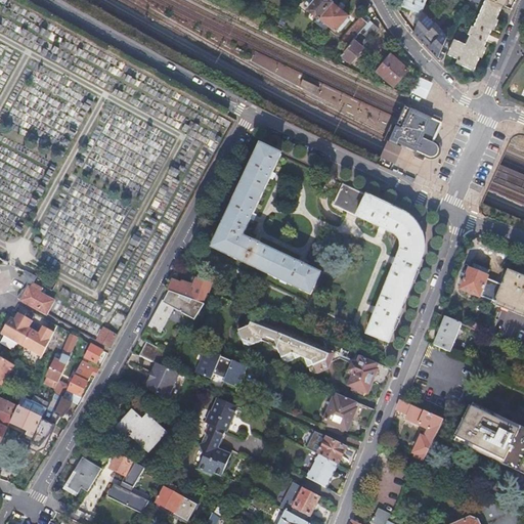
[(306,0),(305,2),(311,6),(308,10),(337,31),(339,29),(341,31),(350,19),(347,17),(350,14),(331,0),(306,0)]
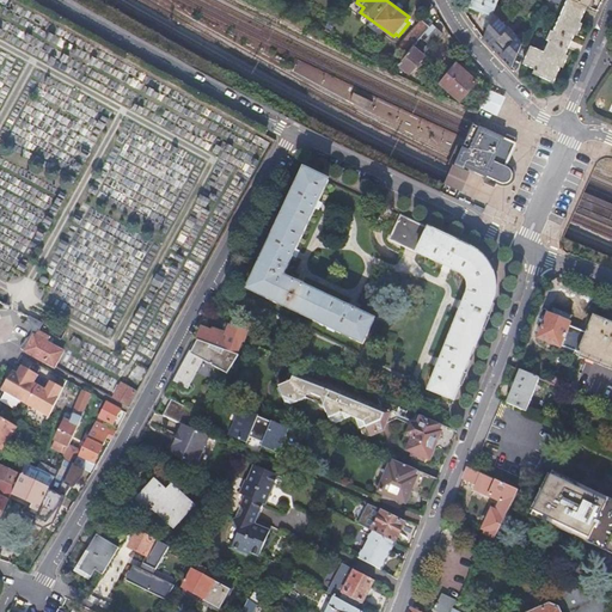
[(496,7),(499,0),(471,0),(470,5),(493,14),(496,7)]
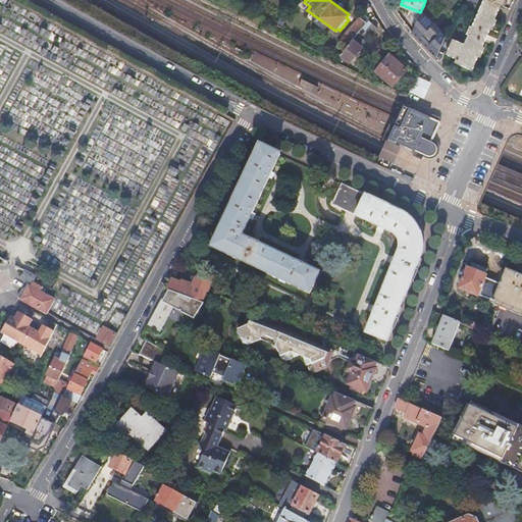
[(484,0),(479,0),(470,20),(468,27),(466,25),(462,35),(465,36),(461,45),(451,41),(444,56),(454,61),(453,64),(470,72),(488,29),(499,6),(484,0)]
